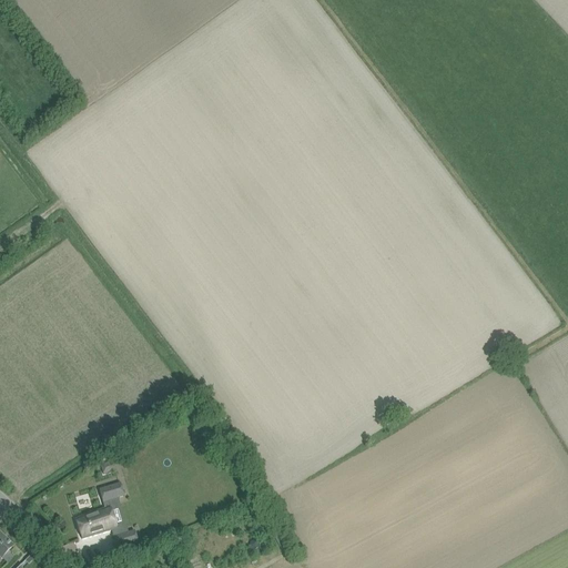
[(123,497),(120,484),(98,490),(101,504),(123,497)]
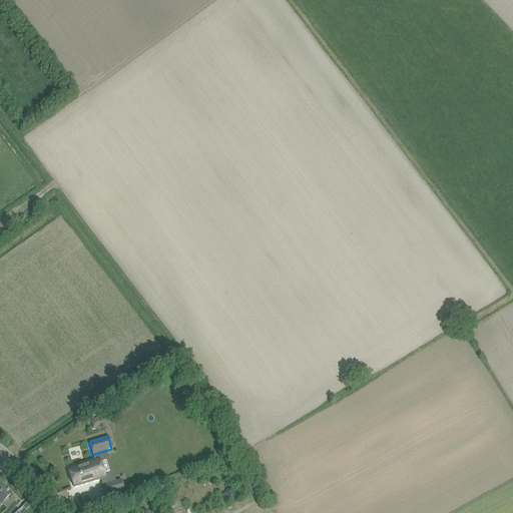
[(68,470),(74,488),(106,478),(100,458),(68,470)]
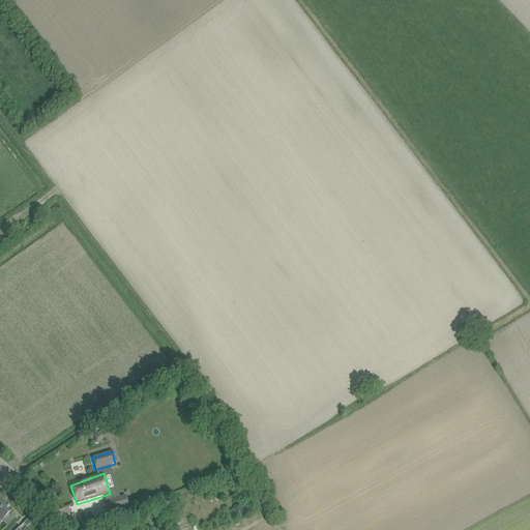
[(12,509),(0,497),(0,520),(1,522),(12,509)]
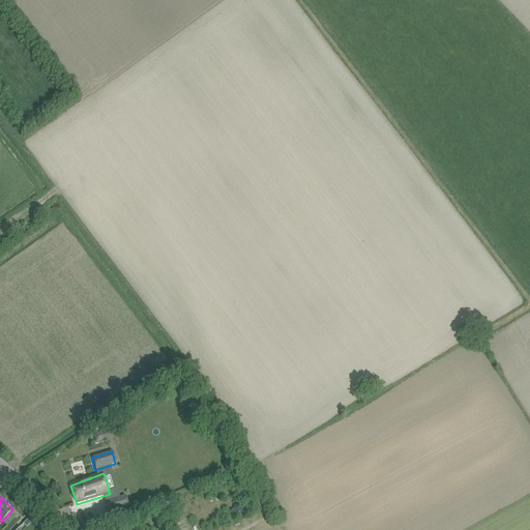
[(117,498),(105,502),(109,513),(121,510),(117,498)]
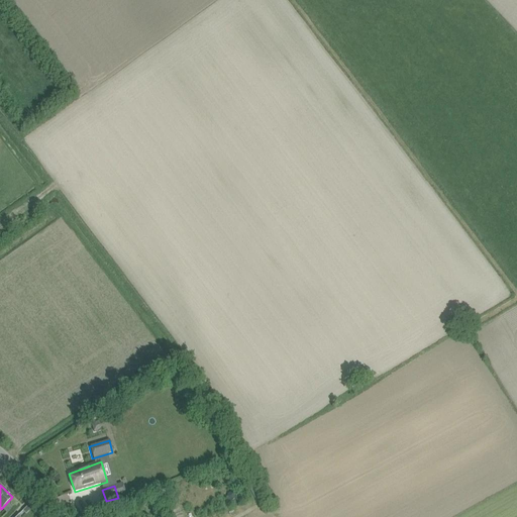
[(228,493),(227,496),(228,499),(231,500),(234,499),(235,496),(234,493),(231,492),(228,493)]
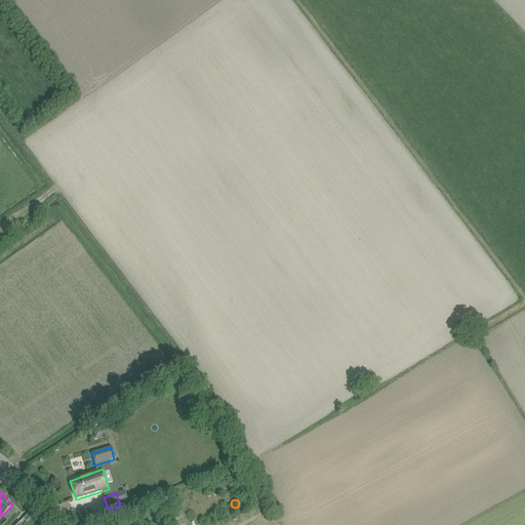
All buildings are outlined.
